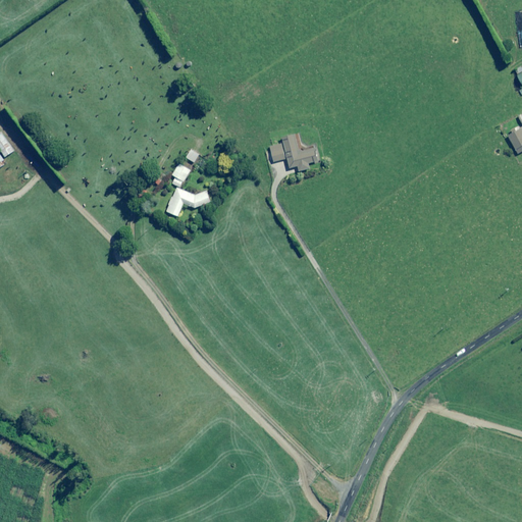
[(509,134),(511,136),(509,137),(518,154),(521,152),(521,129),(517,133),(516,129),(509,134)]
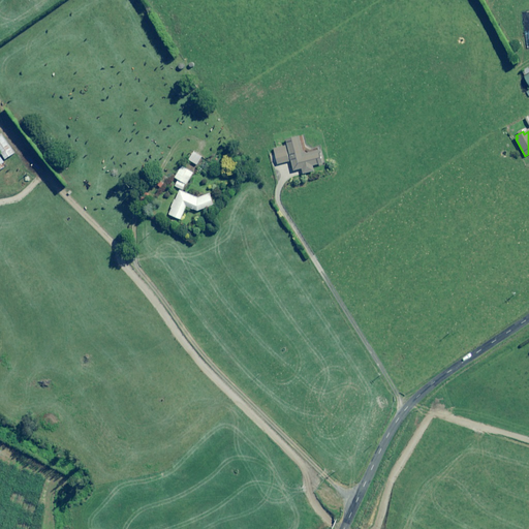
[(2,136),(0,137),(0,151),(6,160),(16,154),(2,136)]
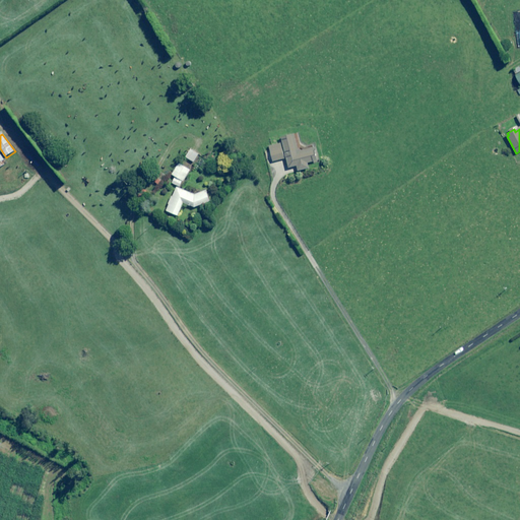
[(266,152),(268,161),(273,160),(273,161),(287,158),(289,169),(298,167),(300,172),(311,169),(309,164),(318,160),(315,148),(299,152),(295,135),(282,138),(283,143),(270,147),(271,151),(266,152)]
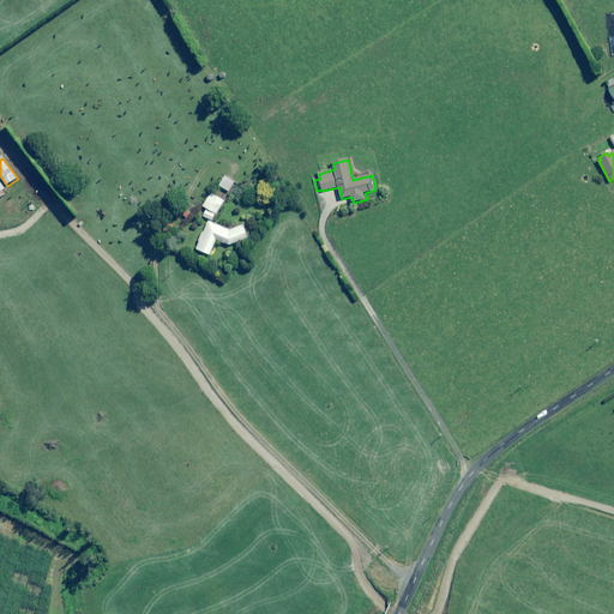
[(235,182),(226,176),(220,186),(230,192),(235,182)]
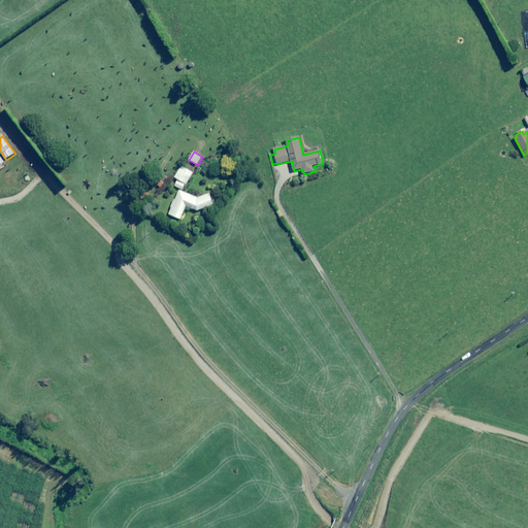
[(193,173),(182,166),(175,178),(187,185),(193,173)]
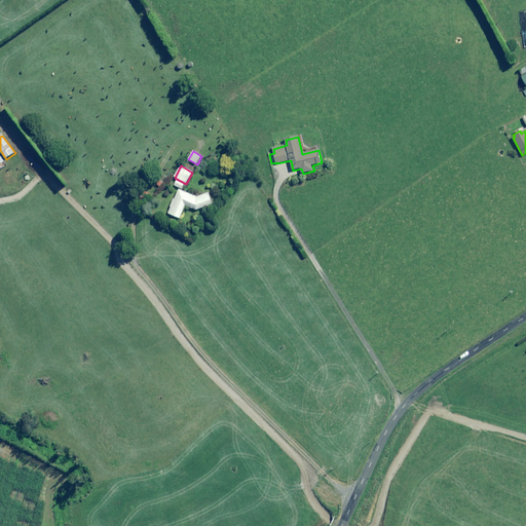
[(184,184),(177,181),(175,186),(182,189),(184,184)]
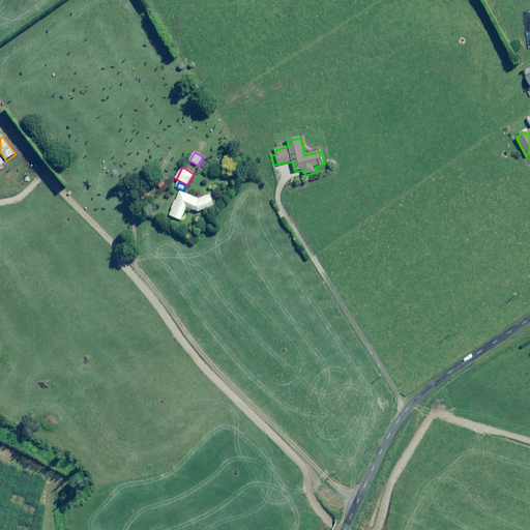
[(177,201),(175,200),(172,209),(172,210),(170,215),(182,221),(186,207),(198,211),(215,205),(211,195),(199,199),(180,192),(177,201)]
